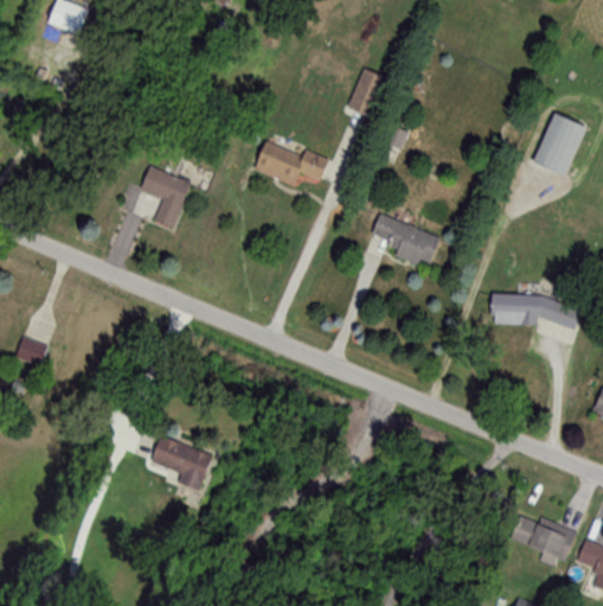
[(57,0),(49,25),(79,36),(89,10),(62,0),(57,0)]
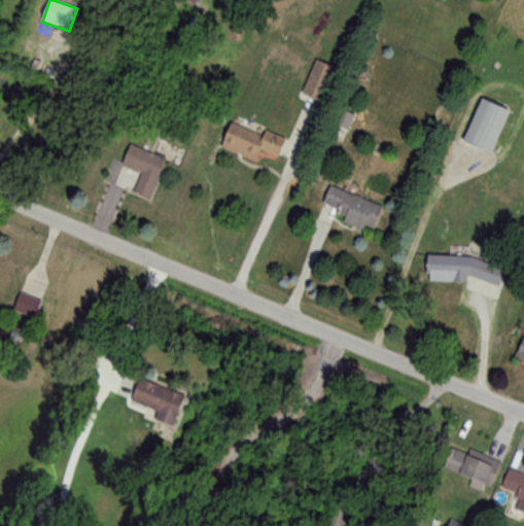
[(324,103),(339,69),(317,60),(303,94),(324,103)]
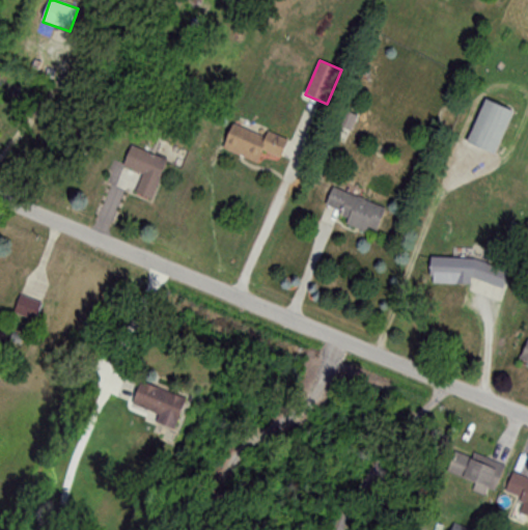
[(512,111),(483,101),(468,145),(496,155),(512,111)]
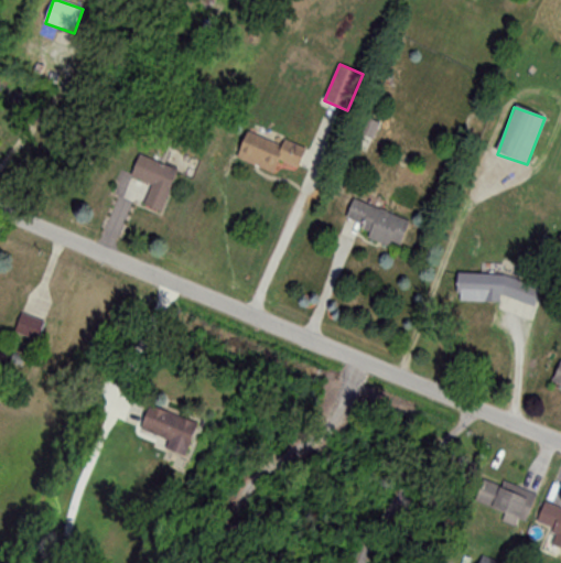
[(236,158),(274,172),(279,160),(300,168),(306,151),(247,129),(236,158)]
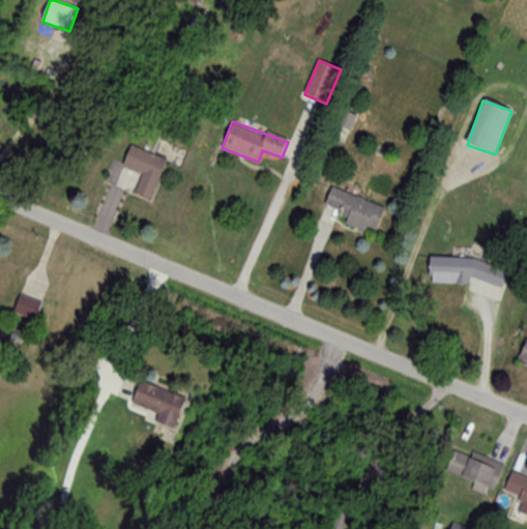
[(154,200),(167,157),(128,146),(123,166),(143,172),(136,195),(154,200)]
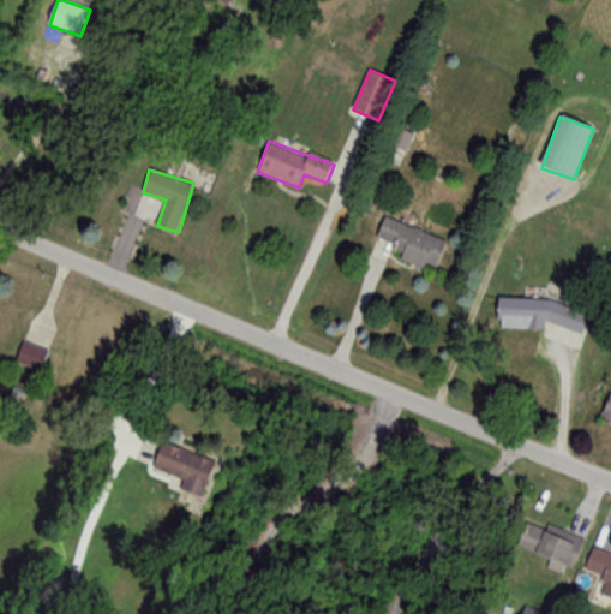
[(437,270),(448,238),(387,218),(376,250),(437,270)]
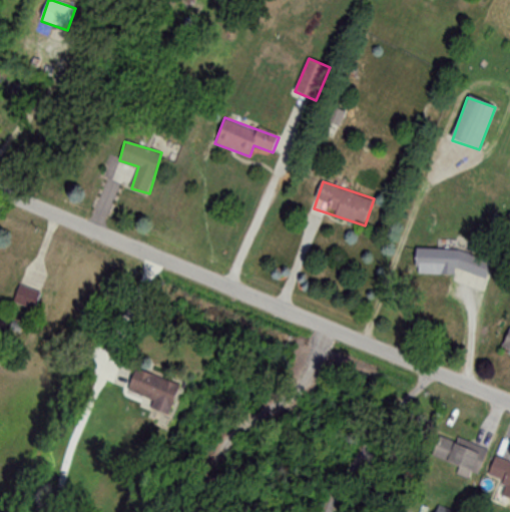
[(489,278),(493,259),(433,244),(427,270),(455,277),(456,271),(489,278)]
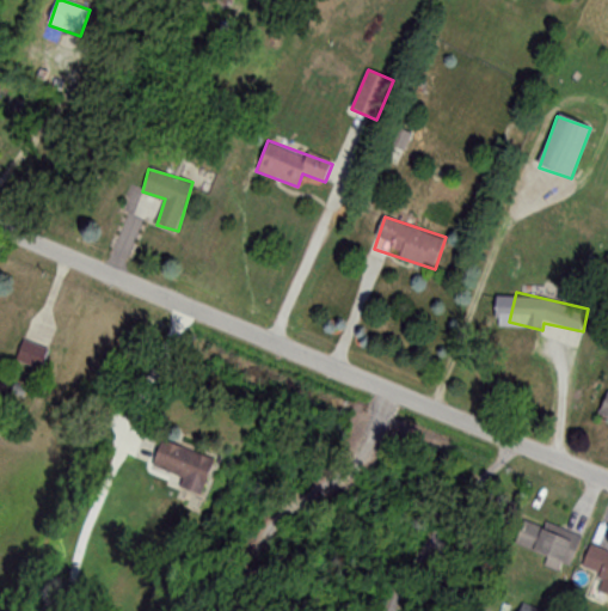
[(153,464),(183,475),(179,484),(201,493),(214,457),(163,437),(153,464)]
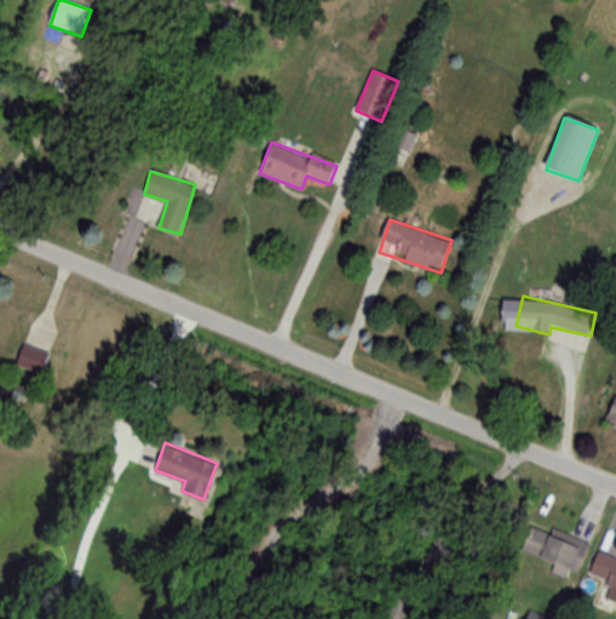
[(591,540),(554,528),(553,533),(530,525),(522,552),(581,572),(591,540)]
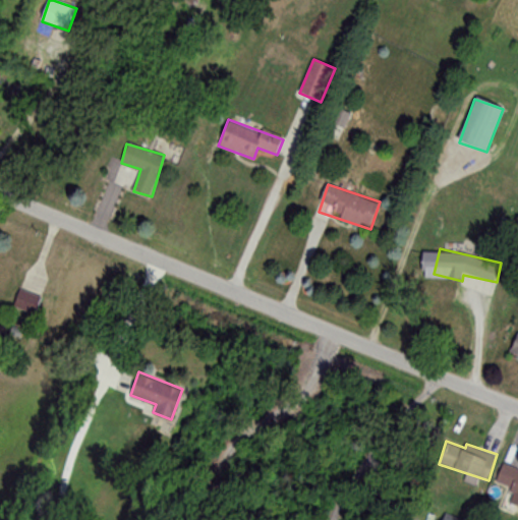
[(517,468),(504,462),(495,480),(517,490),(512,502),(517,504),(517,468)]
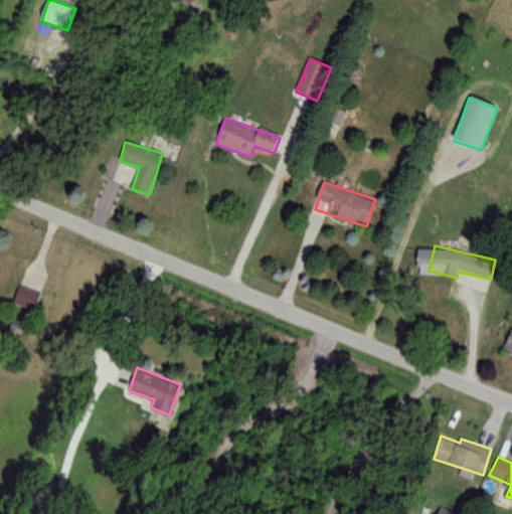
All buildings are outlined.
